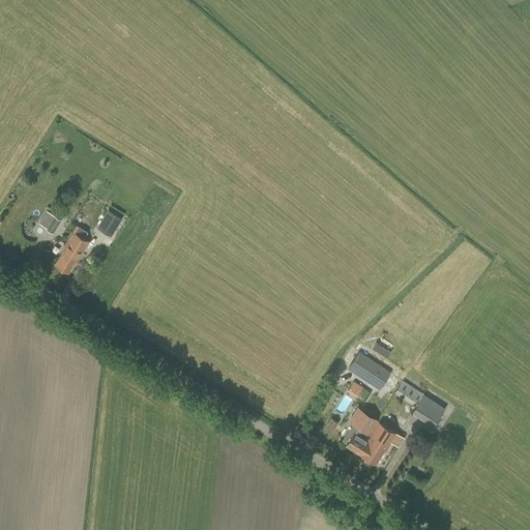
[(111,236),(122,218),(108,209),(96,228),(111,236)]
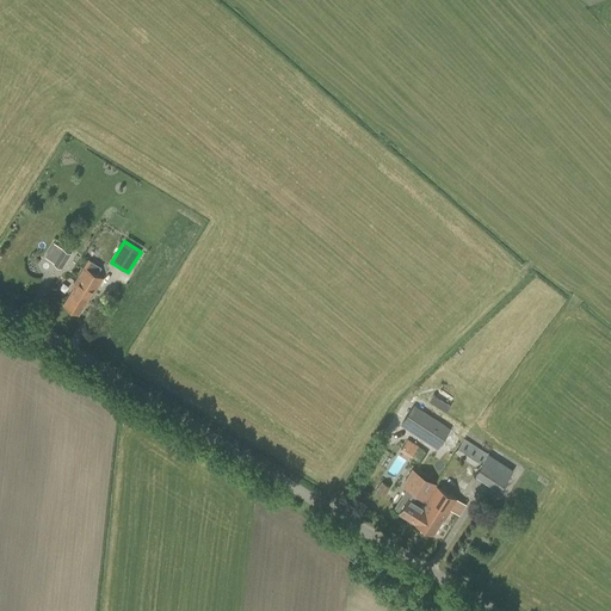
[(61,269),(71,253),(54,242),(44,257),(53,261),(51,263),(61,269)]
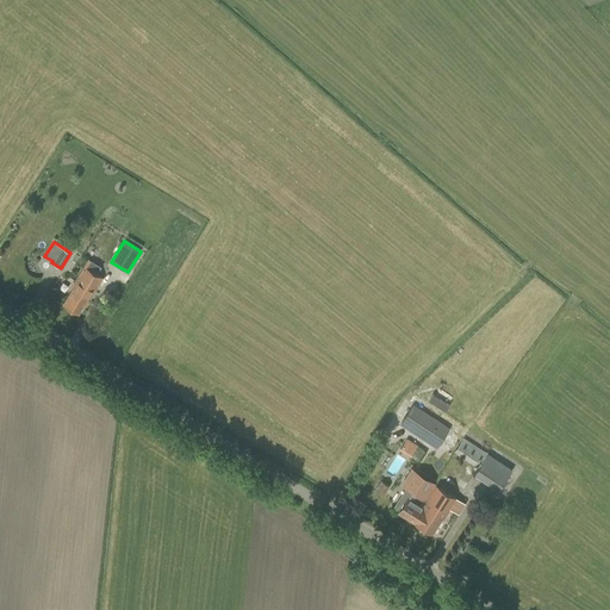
[(89,298),(103,278),(85,267),(72,287),(74,288),(63,304),(79,313),(88,298),(89,298)]
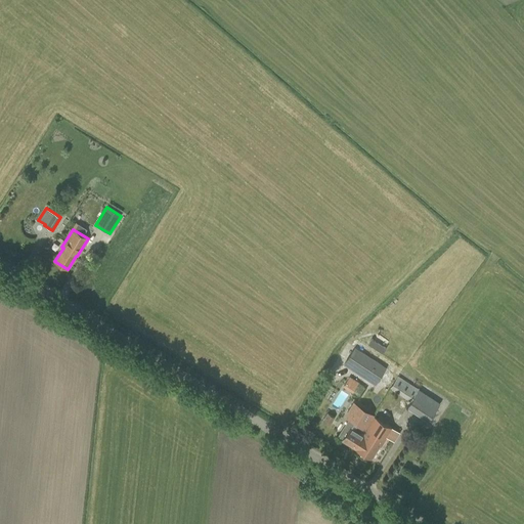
[(375,385),(386,368),(354,348),(344,364),(375,385)]
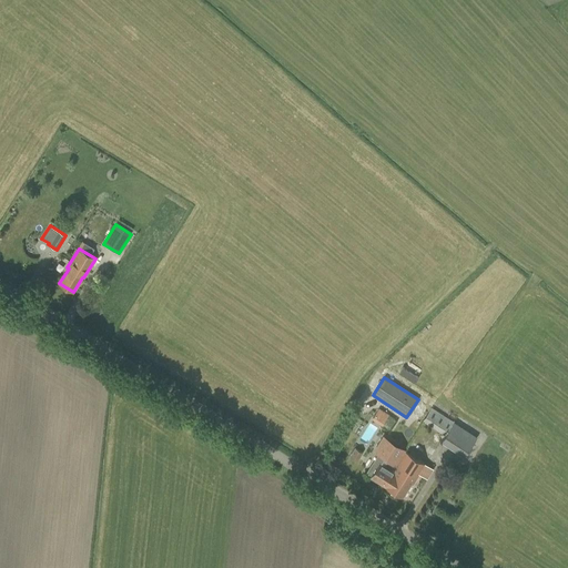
[(372,417),(384,425),(391,415),(377,407),(372,417)]
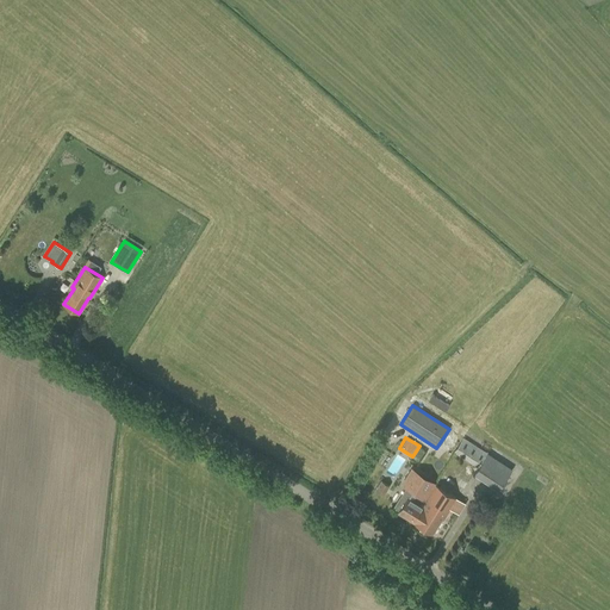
[(487,454),(464,437),(454,452),(478,467),(474,474),(499,490),(512,470),(487,453),(487,454)]
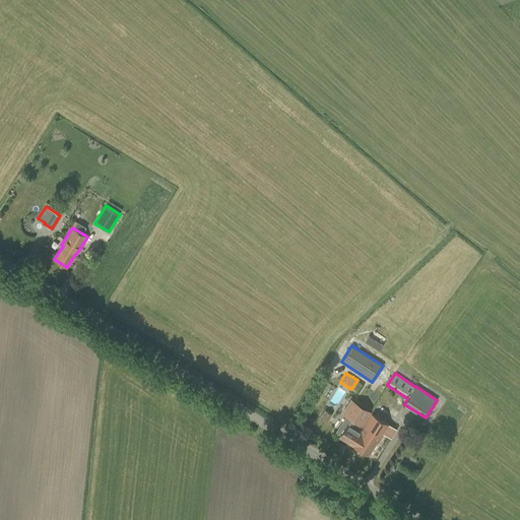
[(340,438),(352,445),(361,432),(360,431),(363,426),(370,412),(353,402),(345,415),(352,418),(347,427),(343,424),(337,433),(341,436),(340,438)]
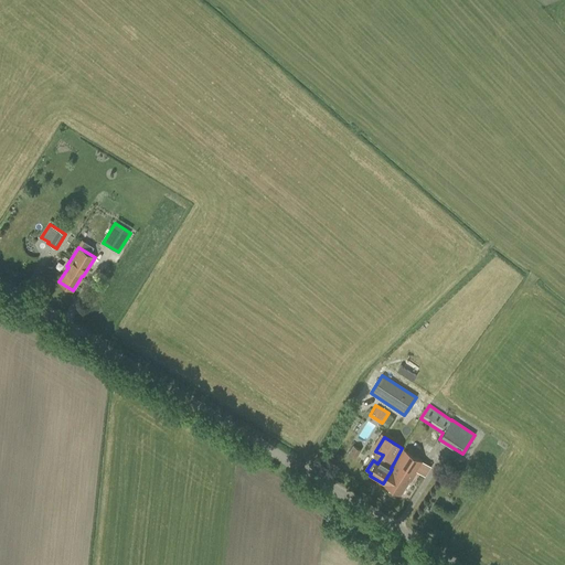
[(355,459),(361,450),(352,445),(348,454),(355,459)]
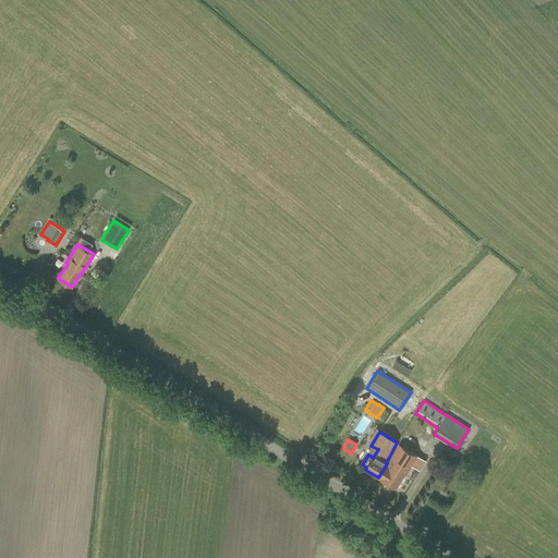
[(387,463),(378,477),(396,488),(416,455),(397,443),(389,457),(386,462),(387,463)]
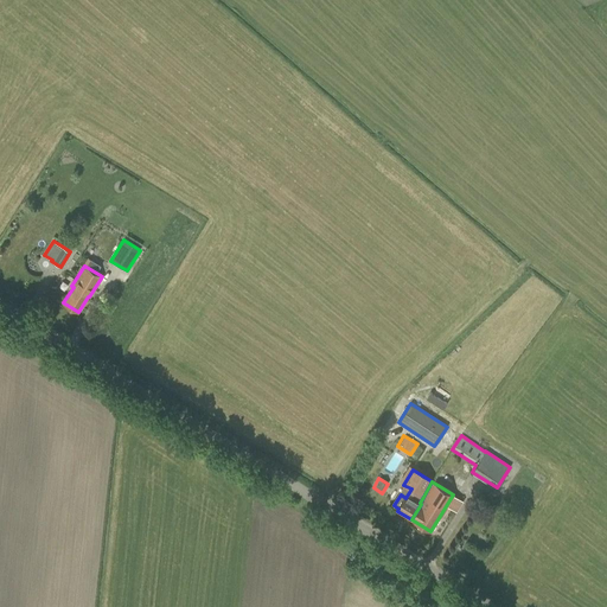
All buildings are outlined.
